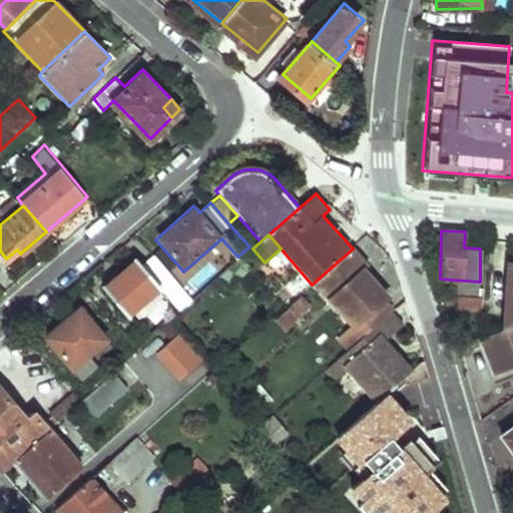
[(364,266),(368,263),(354,247),(353,248),(312,285),(349,327),(335,339),(346,352),(392,311),(395,309),(388,301),(391,298),(364,266)]
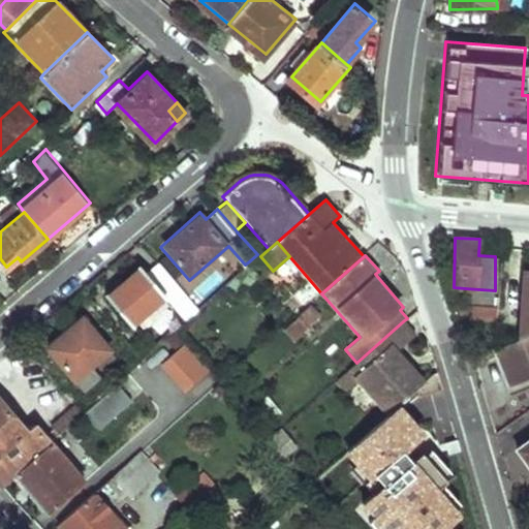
[(198,307),(179,283),(159,259),(146,270),(142,265),(107,293),(131,322),(166,292),(187,317),(198,307)]
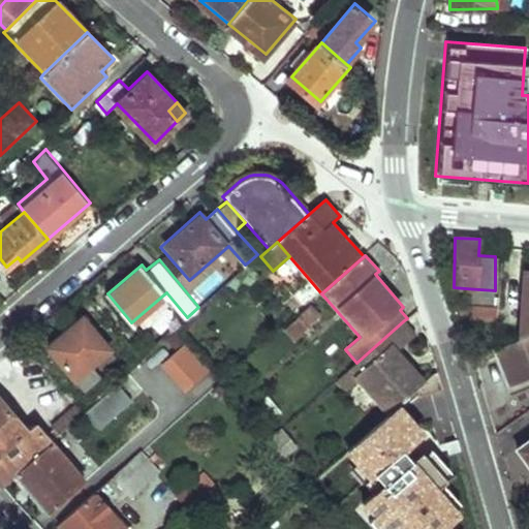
[(205,298),(227,286),(220,273),(197,284),(205,298)]
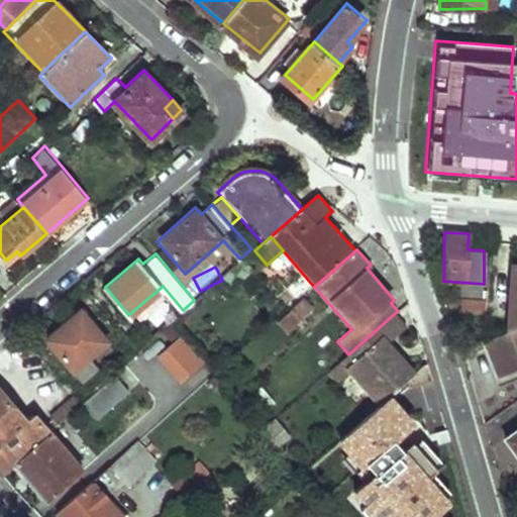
[(483,300),(484,284),(454,282),(454,297),(483,300)]
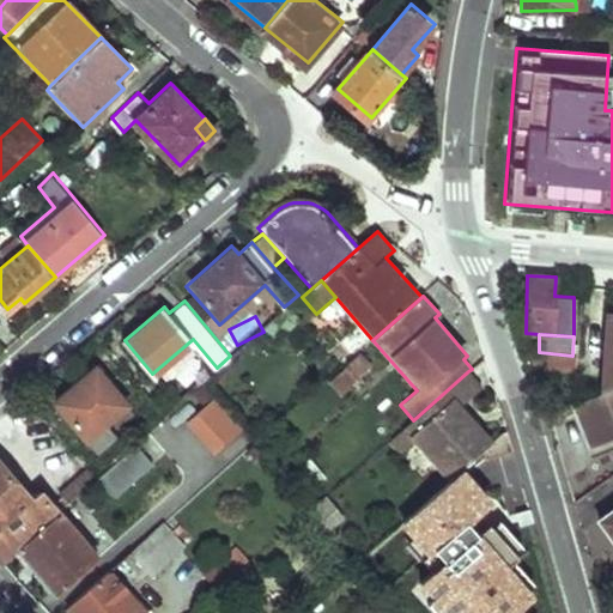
[(538,370),(577,371),(580,356),(572,356),(539,352),(532,352),(538,370)]
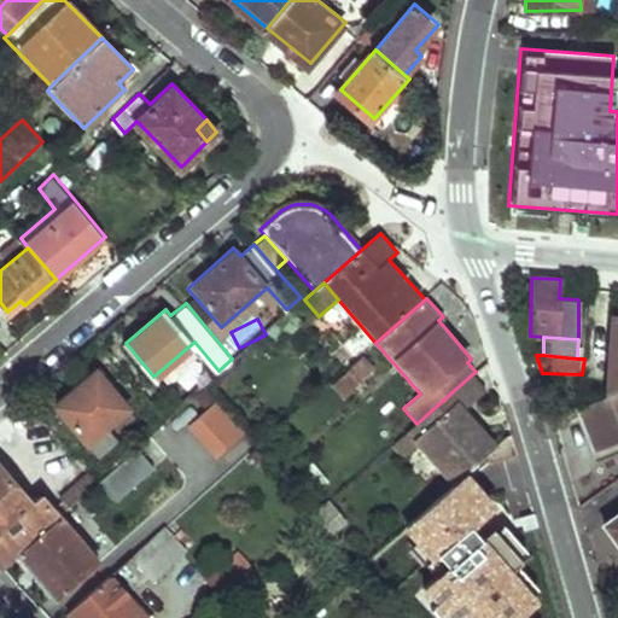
[(363,356),(331,386),(343,400),(377,369),(363,356)]
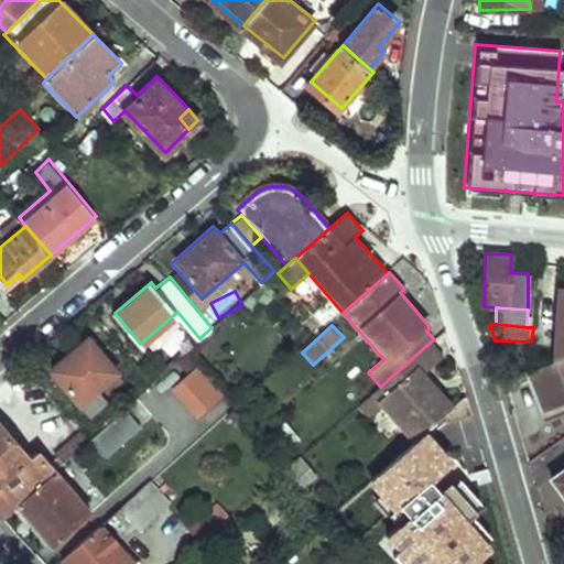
[(118,372),(88,337),(52,369),(90,413),(109,397),(100,387),(118,372)]
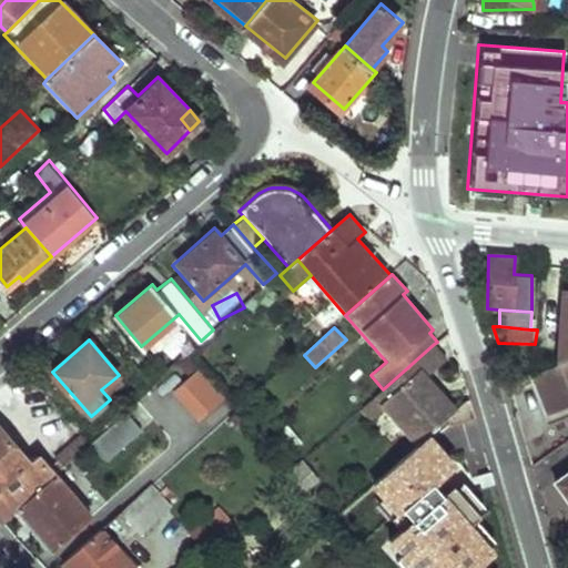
[(447,359),(434,344),(383,389),(362,409),(371,418),(386,405),(421,445),(428,437),(457,409),(428,377),(447,359)]
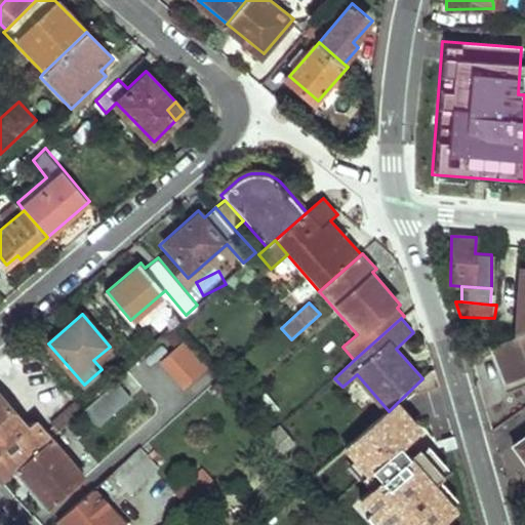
[(509,377),(524,370),(524,333),(518,337),(497,347),(509,377)]
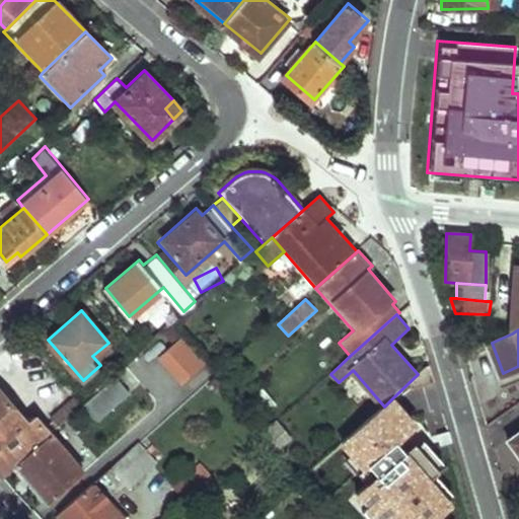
[(206,364),(181,337),(156,359),(180,386),(206,364)]
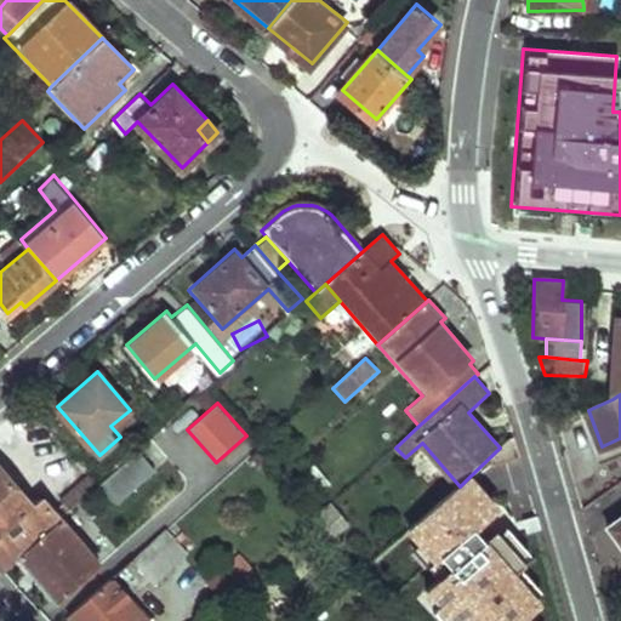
[(138,453),(102,484),(118,502),(155,471),(138,453)]
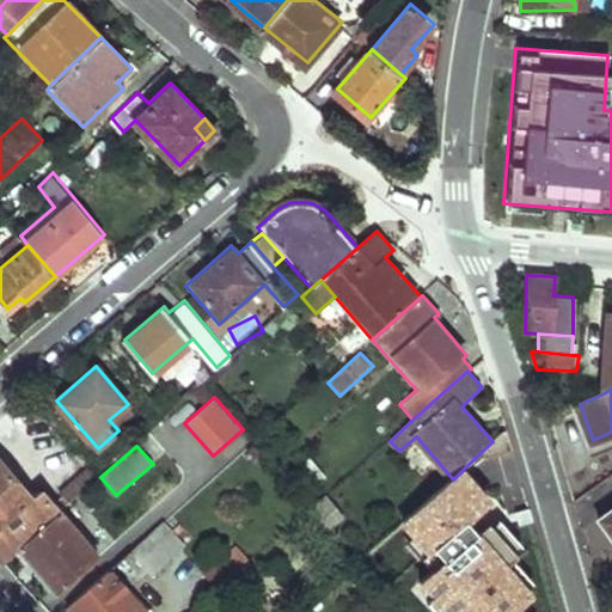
[(37,484),(31,491),(0,457),(0,557),(4,562),(20,548),(59,513),(98,476),(90,467),(61,491),(63,494),(54,502),(37,484)]
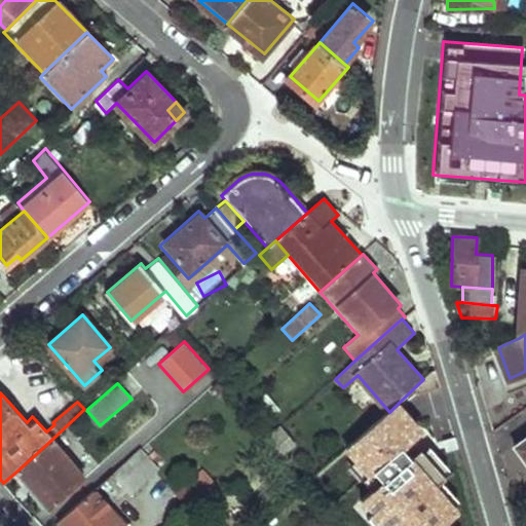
[(389,412),(350,446),(363,459),(375,474),(403,449),(421,433),(397,405),(389,412)]
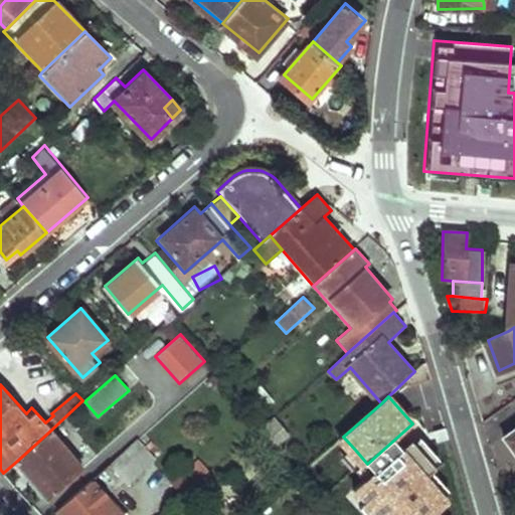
[(514,427),(506,435),(514,446),(514,427)]
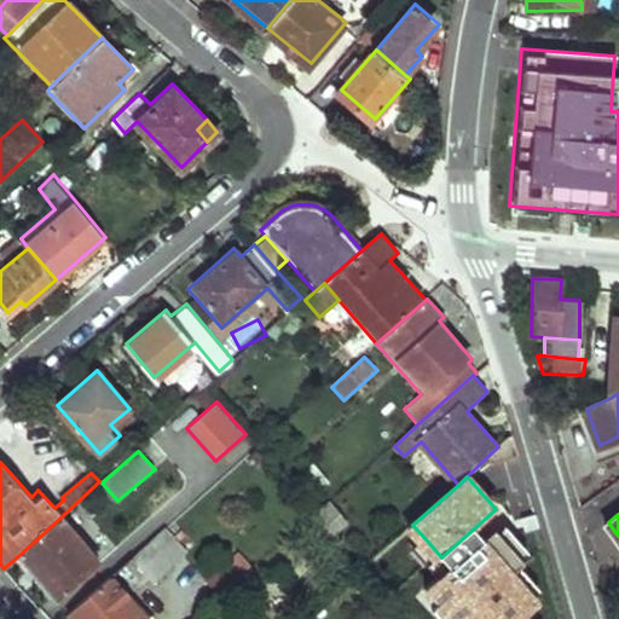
[(62,600),(99,563),(59,519),(21,554),(62,600)]
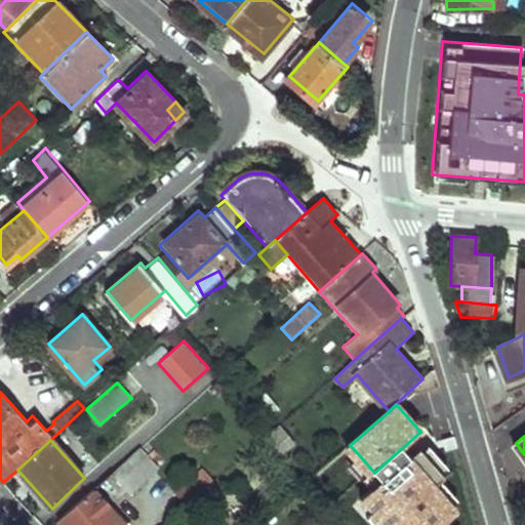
[(412,458),(402,448),(374,473),(362,458),(356,465),(378,490),(412,458)]
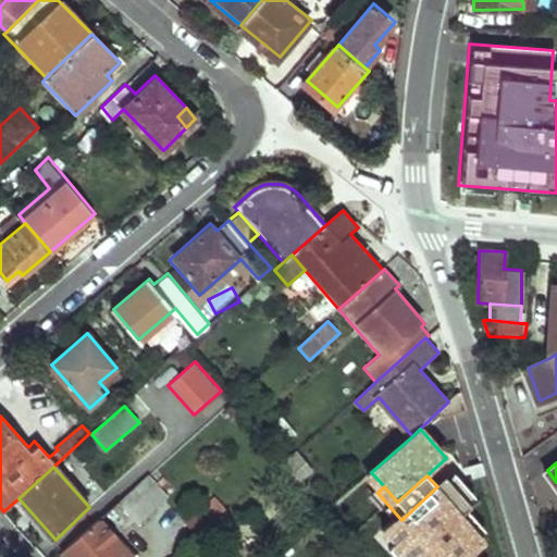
[(477,505),(449,475),(437,486),(401,520),(392,530),(405,543),(397,551),(403,556),(484,556),(478,549),(489,540),(466,516),(477,505)]
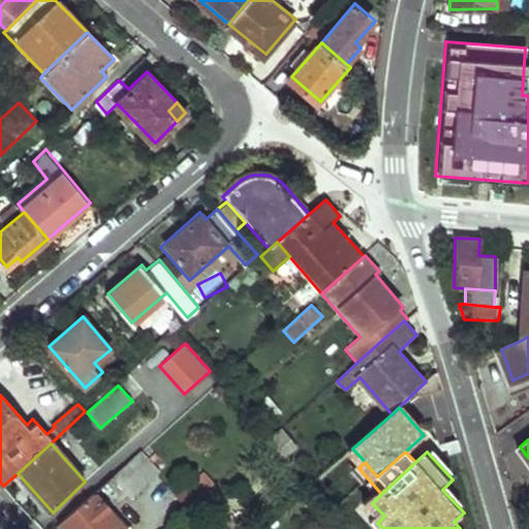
[(130,492),(156,469),(142,453),(116,475),(130,492)]
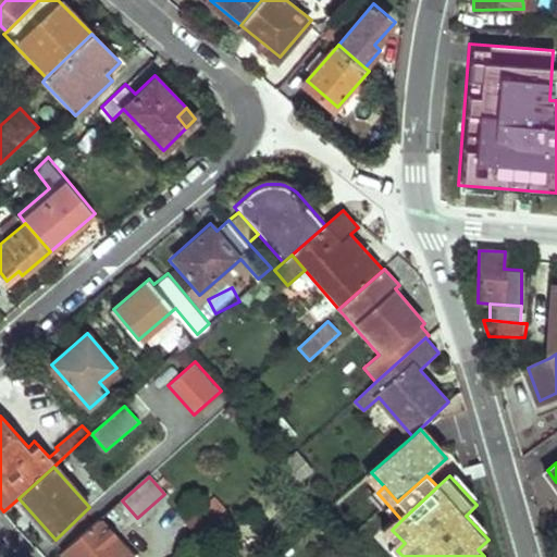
[(71,556),(134,556),(102,518),(65,551),(71,556)]
